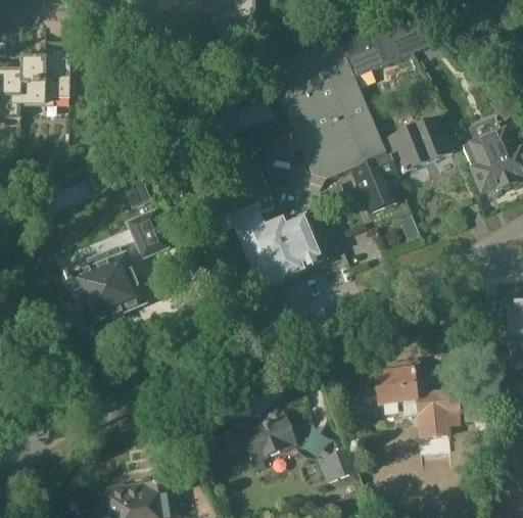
[(204,0),(204,8),(229,8),(229,18),(254,18),(254,0),(204,0)]
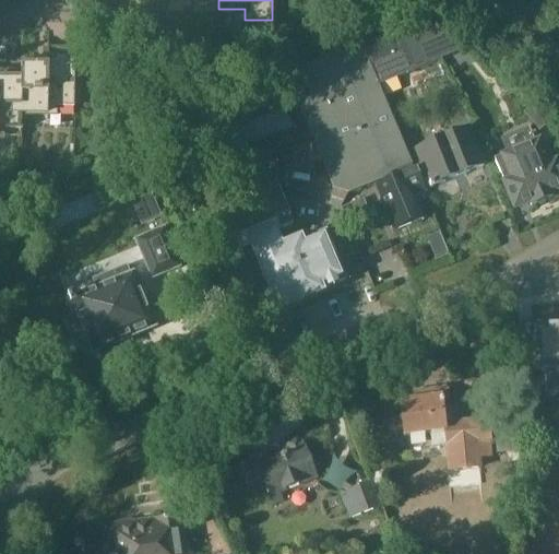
[(360,39),(378,83),(463,47),(430,10),(360,39)]
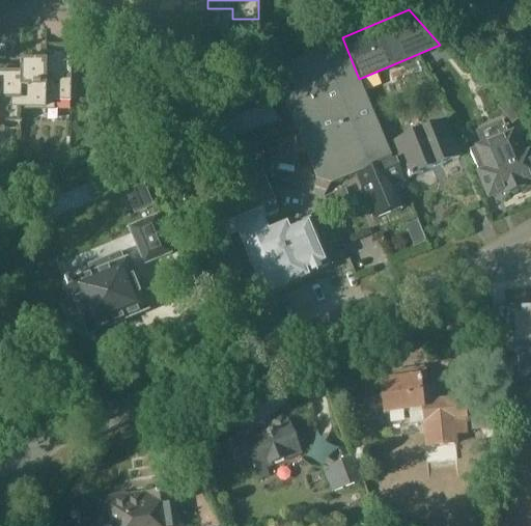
[(391,155),(359,79),(342,37),(269,68),(315,178),(331,181),(368,164),(391,155)]
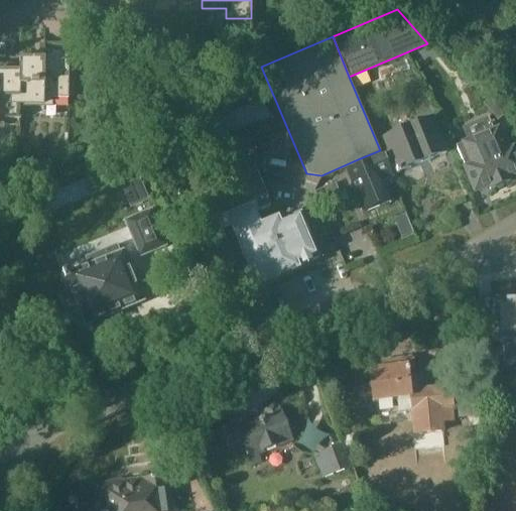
[(44,39),(44,54),(20,54),(20,60),(0,60),(0,122),(4,123),(4,116),(21,116),(21,101),(52,102),(52,95),(70,95),(70,39),(44,39)]
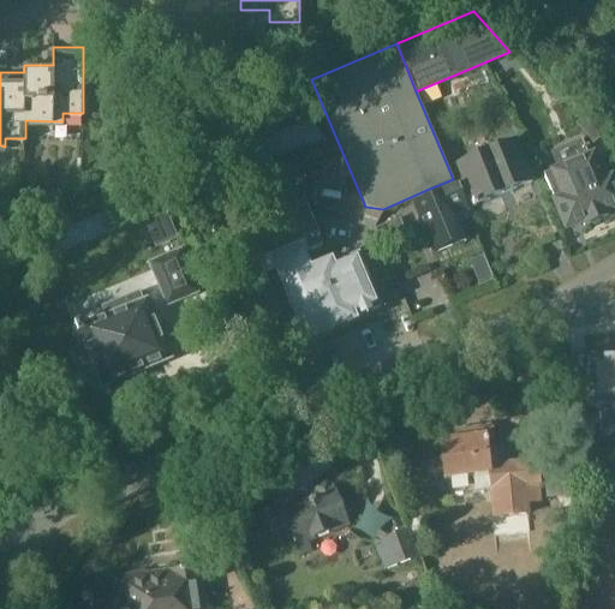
[(196,185),(321,136),(306,99),(181,149),(196,185)]
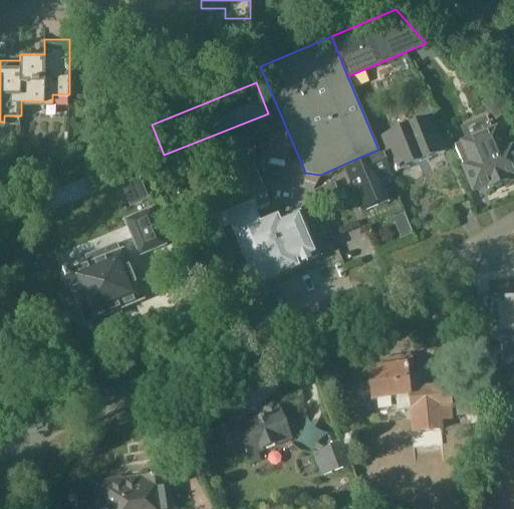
[(489,93),(481,99),(496,116),(503,110),(489,93)]
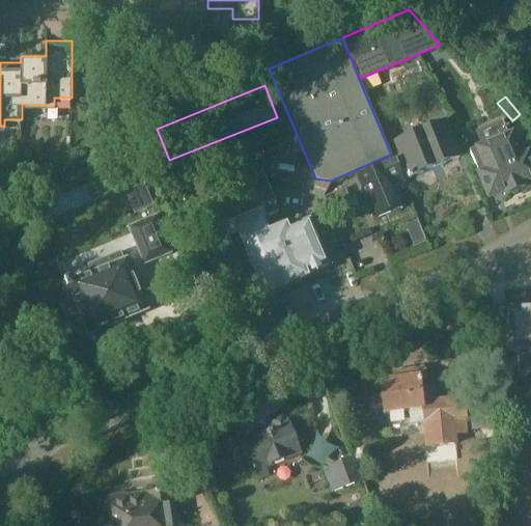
[(459,153),(445,116),(394,137),(409,173),(459,153)]
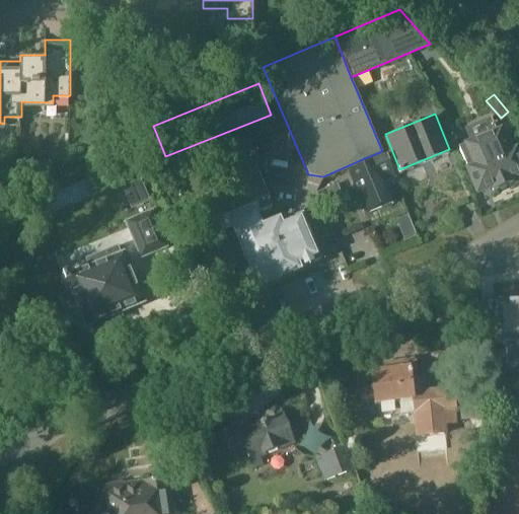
[(470,138),(458,143),(468,165),(467,165),(477,189),(492,182),(493,187),(514,177),(512,174),(518,170),(518,151),(516,145),(510,147),(501,126),(496,128),(470,138)]
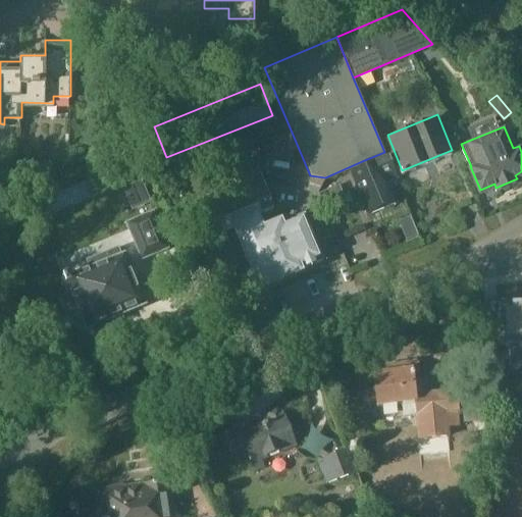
[(351,168),(369,211),(397,199),(387,177),(398,172),(389,152),(385,154),(384,152),(362,161),(363,163),(351,168)]
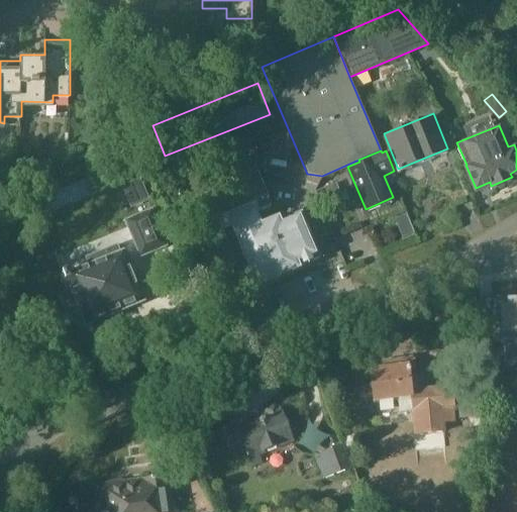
[(277,219),(267,223),(262,208),(270,204),(267,196),(269,195),(253,159),(230,168),(235,179),(201,193),(208,211),(194,216),(201,234),(198,236),(212,272),(236,262),(222,227),(232,223),(256,282),(296,266),(295,265),(319,254),(301,210),(277,220),(277,219)]
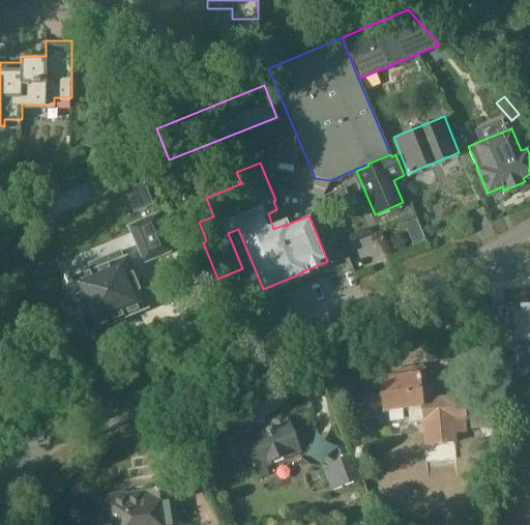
[(170,249),(154,213),(129,224),(145,259),(170,249)]
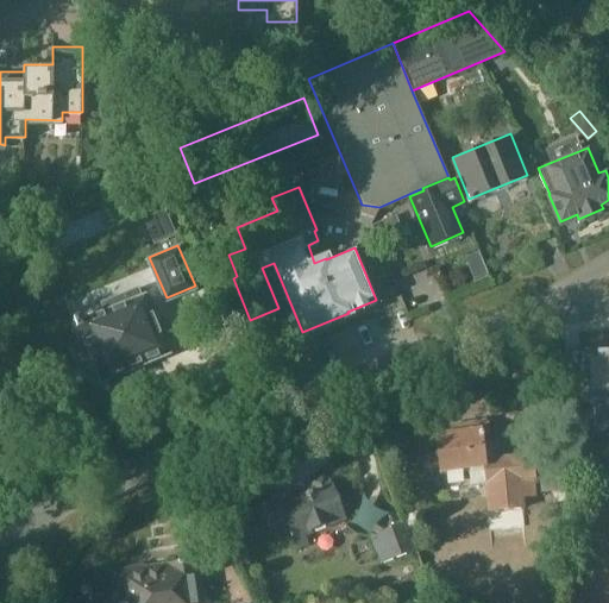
[(102,378),(168,351),(144,294),(140,295),(137,287),(102,301),(106,309),(82,320),(80,314),(74,318),(76,326),(80,325),(86,338),(71,344),(81,368),(95,362),(102,378)]
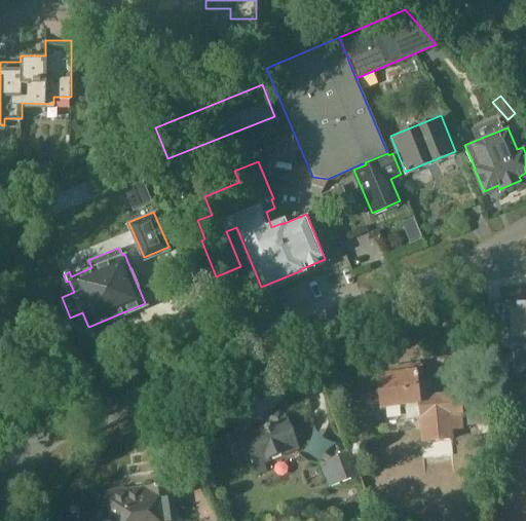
[(190,282),(200,277),(196,267),(185,271),(190,282)]
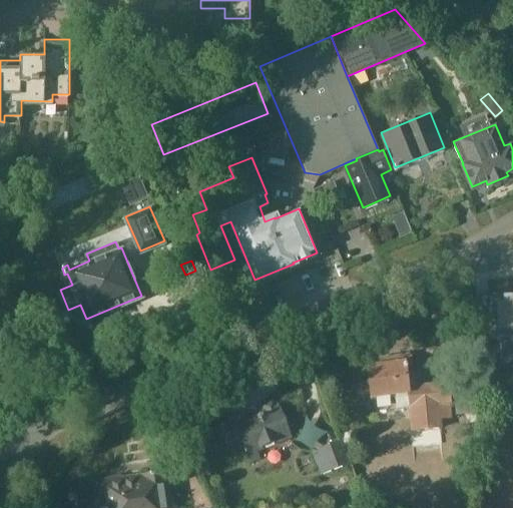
[(512,296),(492,297),(493,335),(497,335),(498,349),(501,349),(501,358),(512,357),(512,296)]
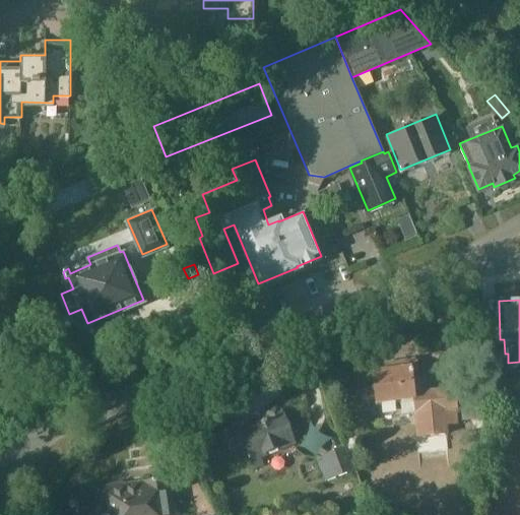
[(400,401),(414,399),(418,436),(447,433),(446,422),(458,420),(454,385),(421,389),(417,357),(393,359),(394,367),(373,369),(376,401),(400,398),(400,401)]
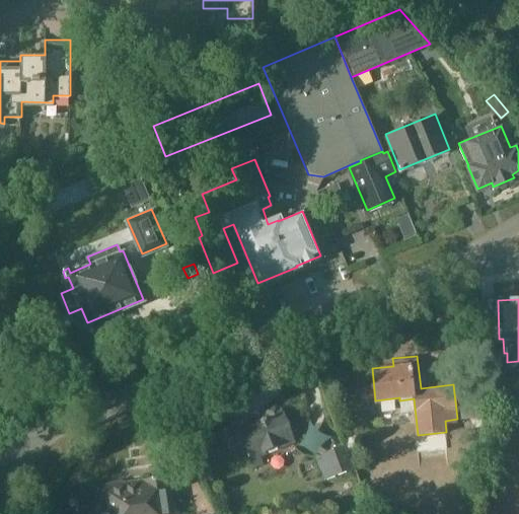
[(501,359),(489,360),(490,397),(499,397),(499,387),(502,387),(501,359)]
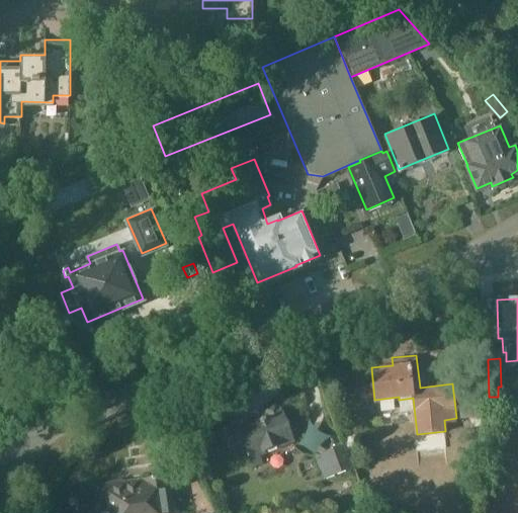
[(251,452),(292,436),(278,401),(264,406),(268,415),(246,424),(243,416),(223,424),(230,443),(245,437),(251,452)]
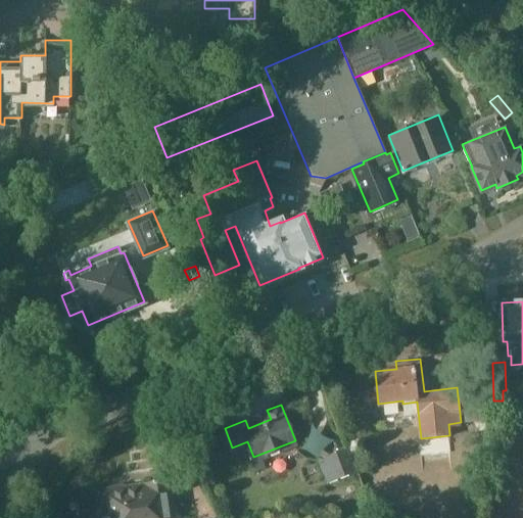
[(358,470),(348,445),(318,457),(326,480),(358,470)]
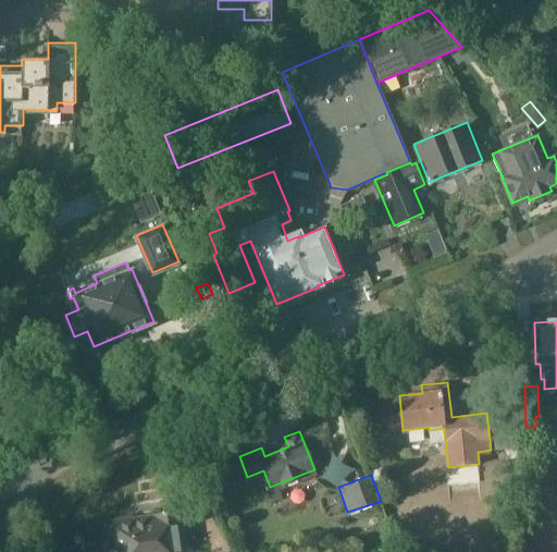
[(187,551),(185,537),(182,510),(131,517),(131,520),(103,524),(107,541),(120,539),(121,551),(187,551)]
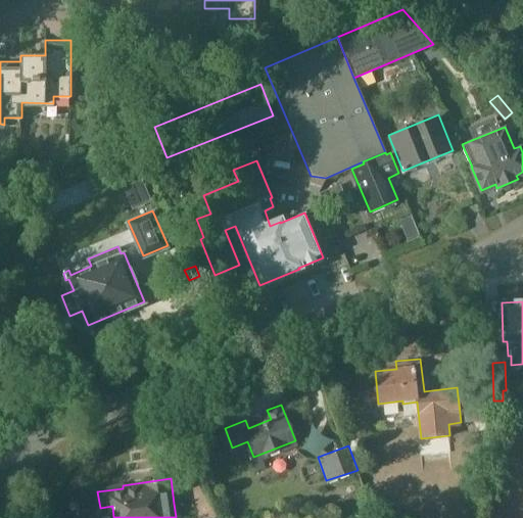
[(362,490),(349,491),(351,507),(364,505),(362,490)]
